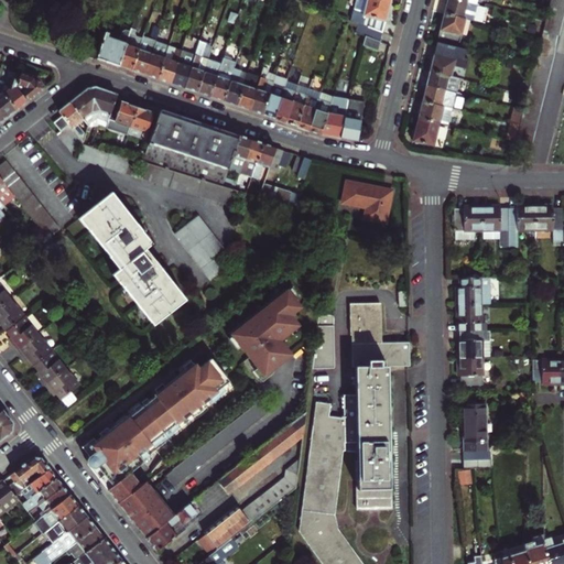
[(386,17),(389,1),(384,0),(354,0),(348,21),(357,23),(367,26),(381,32),(384,21),(386,17)]
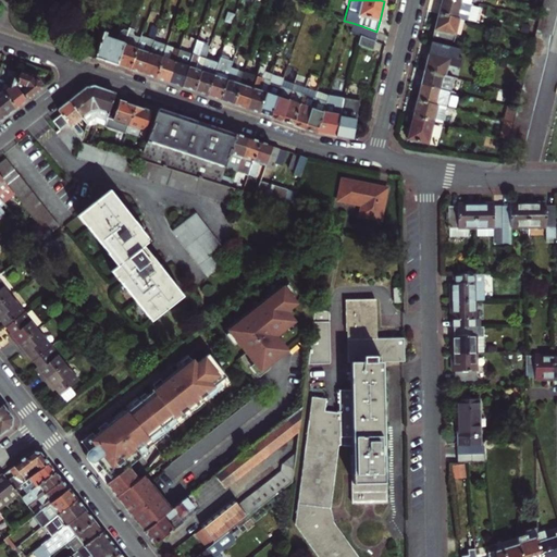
[(468,2),(457,0),(440,0),(440,2),(437,12),(456,16),(463,19),(468,2)]
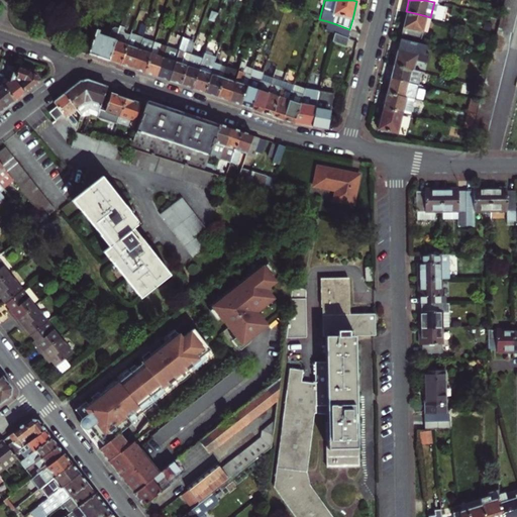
[(434,2),(430,17),(439,19),(442,4),(434,2)]
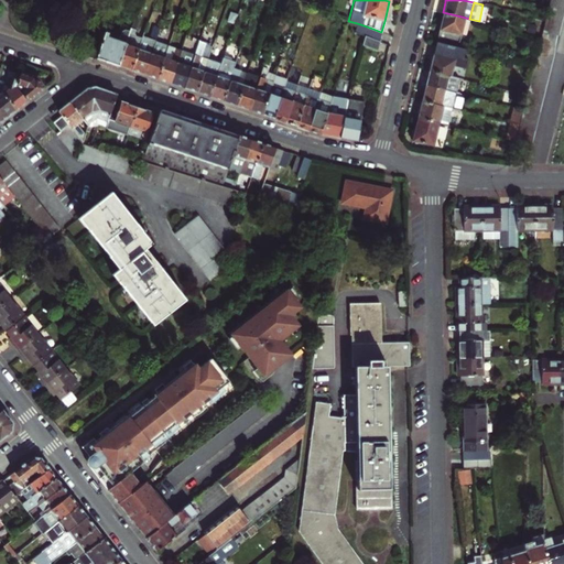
[(462,17),(443,12),(440,24),(437,35),(456,40),(462,17)]
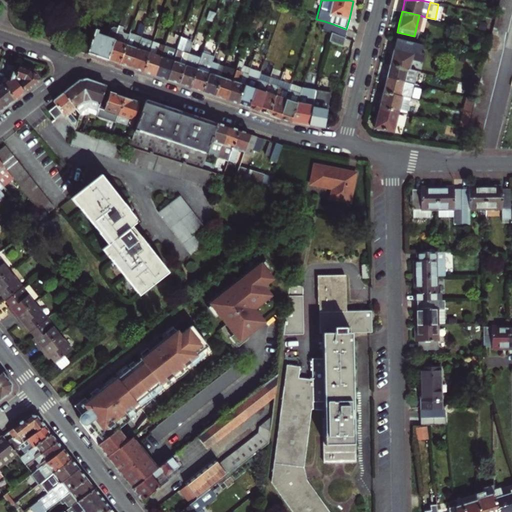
[(123,17),(120,25),(108,59),(115,62),(120,63),(130,35),(122,32),(124,27),(127,19),(123,17)]
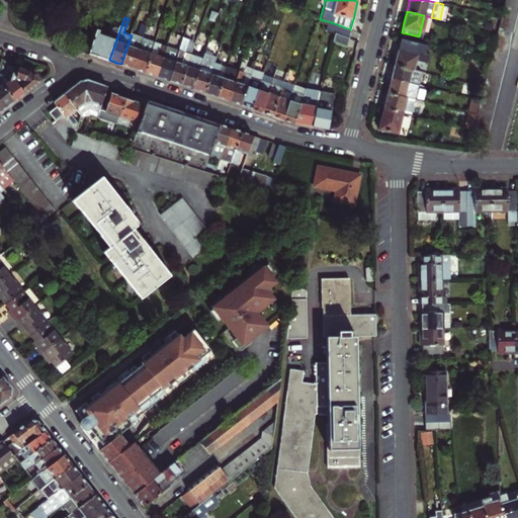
[(132,35),(121,64),(127,66),(133,68),(144,37),(150,20),(144,18),(140,29),(134,28),(134,30),(132,35)]
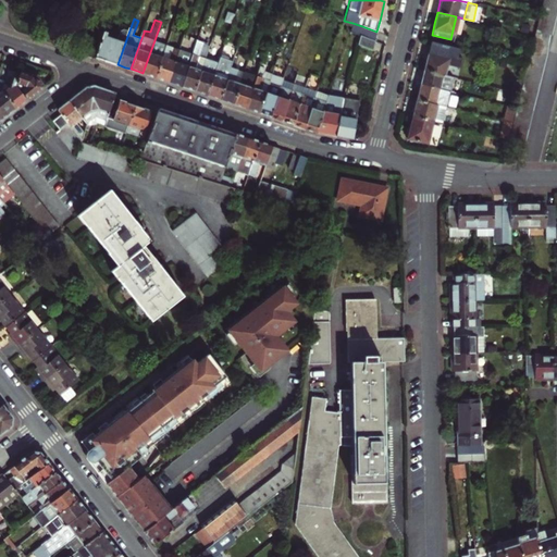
[(118,64),(131,27),(124,25),(118,41),(106,37),(108,33),(103,32),(96,58),(107,61),(118,64)]
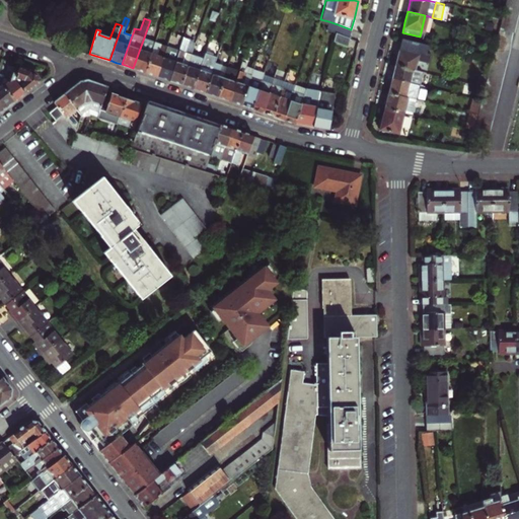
[(338,24),(335,35),(349,39),(351,29),(338,24)]
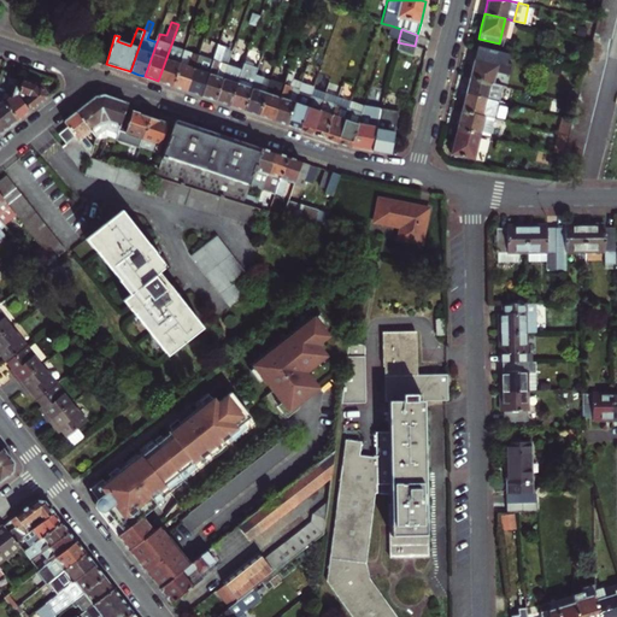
[(159,36),(150,33),(147,39),(157,42),(159,36)]
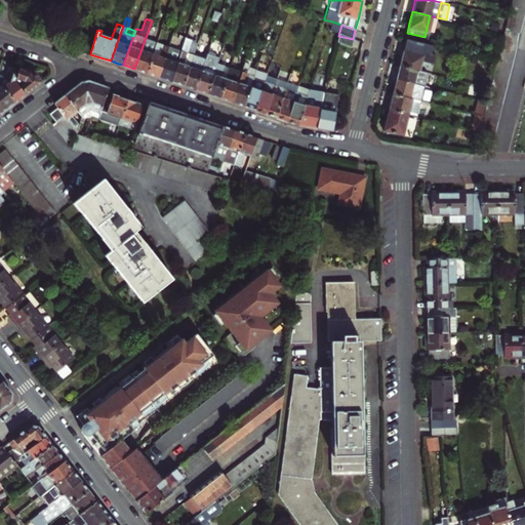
[(179,56),(170,82),(177,84),(184,86),(196,49),(189,46),(193,33),(188,31),(184,45),(179,56)]
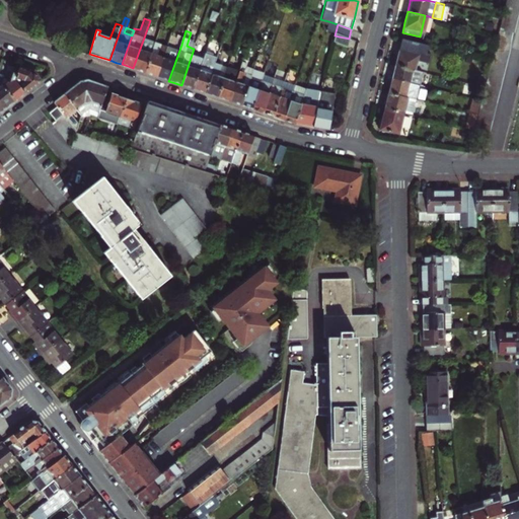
[(349,39),(335,35),(332,44),(347,47),(349,39)]
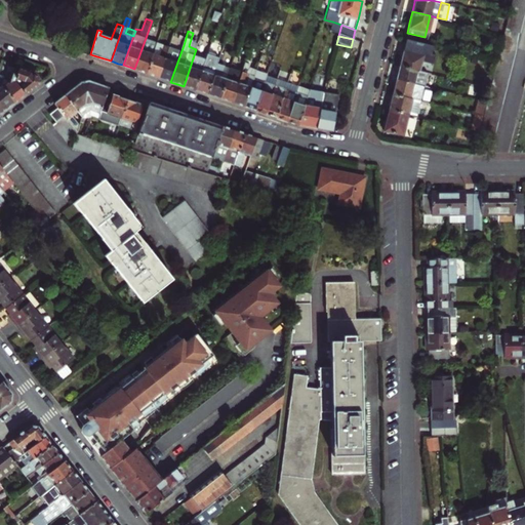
[(158,42),(156,48),(162,50),(166,39),(159,37),(158,42)]
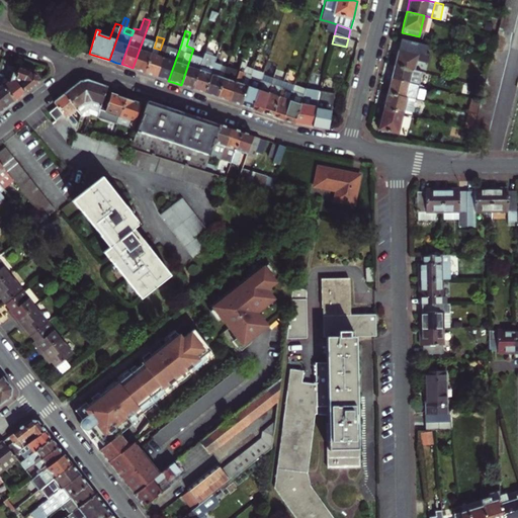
[(186,87),(192,89),(205,50),(199,48),(202,38),(197,36),(193,49),(181,85),(186,87)]
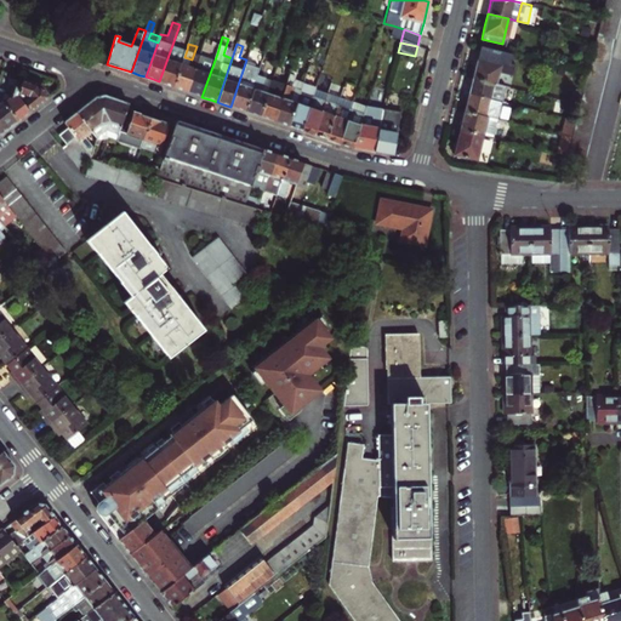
[(172,45),(159,81),(167,85),(174,87),(184,57),(187,50),(172,45)]
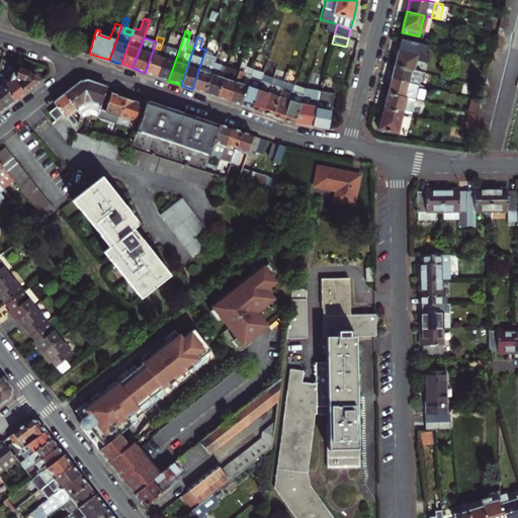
[(418,41),(401,37),(397,52),(394,64),(414,69),(416,60),(427,63),(430,54),(425,53),(427,45),(418,41)]
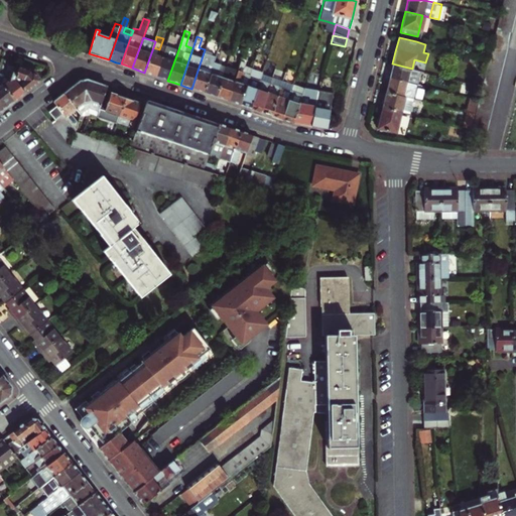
[(197,90),(203,92),(212,69),(216,55),(209,53),(214,41),(209,39),(205,49),(191,89),(197,90)]
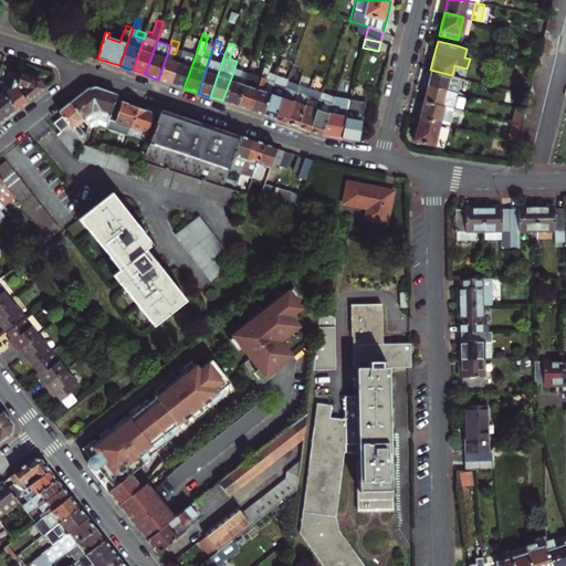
[(188,59),(194,61),(198,49),(191,46),(188,59)]
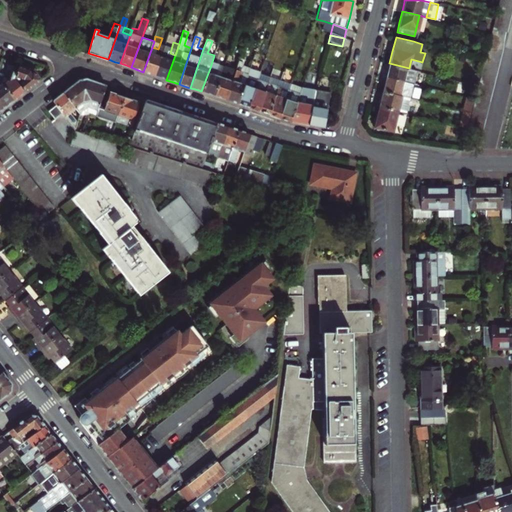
[(158,49),(152,47),(143,72),(150,74),(155,76),(163,51),(158,49)]
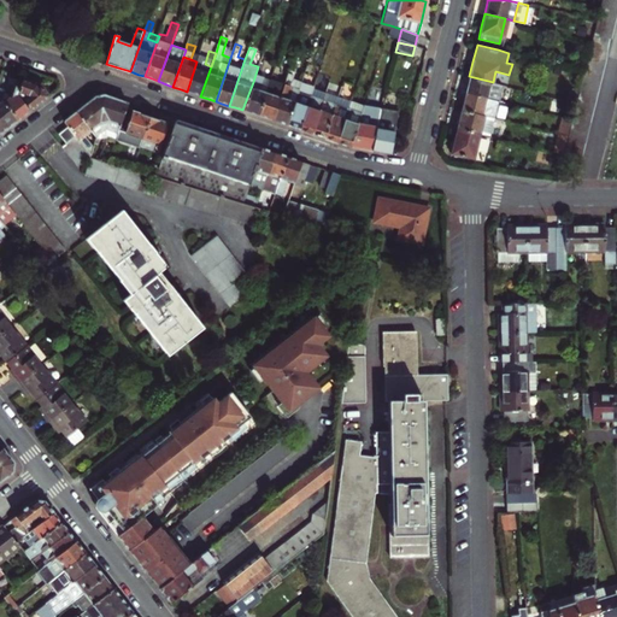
[(0,94),(4,95),(10,78),(11,77),(4,74),(0,83),(0,64),(1,62),(0,60),(0,94)]
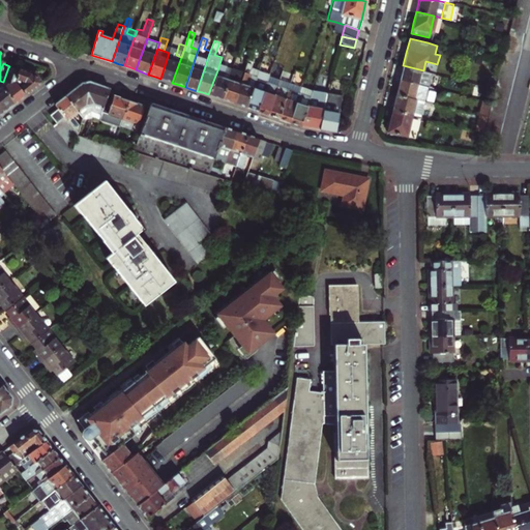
[(167,81),(172,83),(181,57),(176,55),(169,53),(160,79),(167,81)]
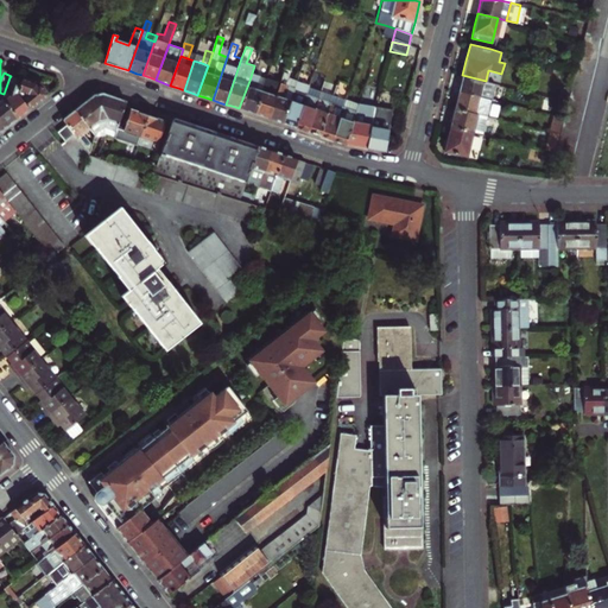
[(283,76),(268,119),(276,121),(283,124),(293,94),(287,93),(292,78),(290,78),(295,64),(287,61),(286,65),(283,76)]
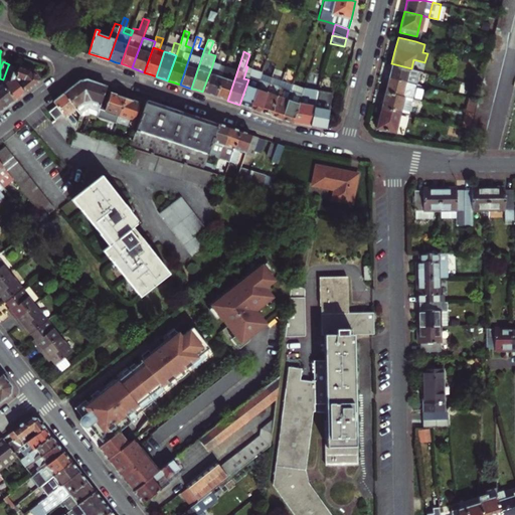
[(211,68),(202,92),(209,95),(214,97),(223,71),(227,60),(215,55),(211,68)]
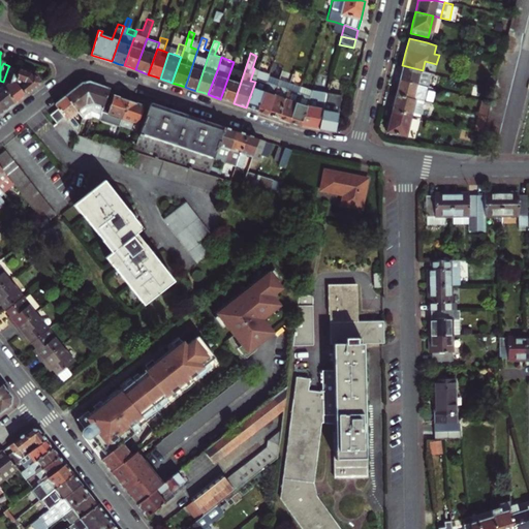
[(229,73),(220,99),(227,101),(234,103),(246,66),(239,63),(235,75),(229,73)]
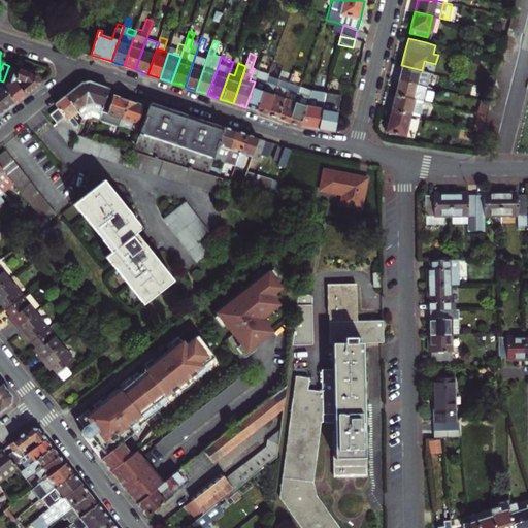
[(400,70),(398,77),(427,85),(430,72),(429,71),(422,70),(401,65),(400,70)]
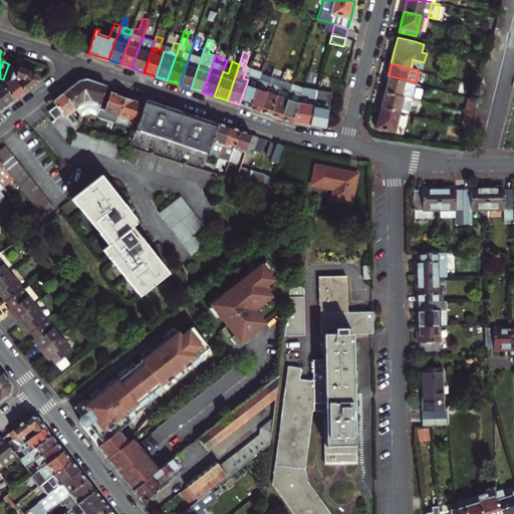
[(3,79),(1,84),(14,100),(20,96),(24,92),(16,81),(19,70),(15,68),(8,65),(3,79)]
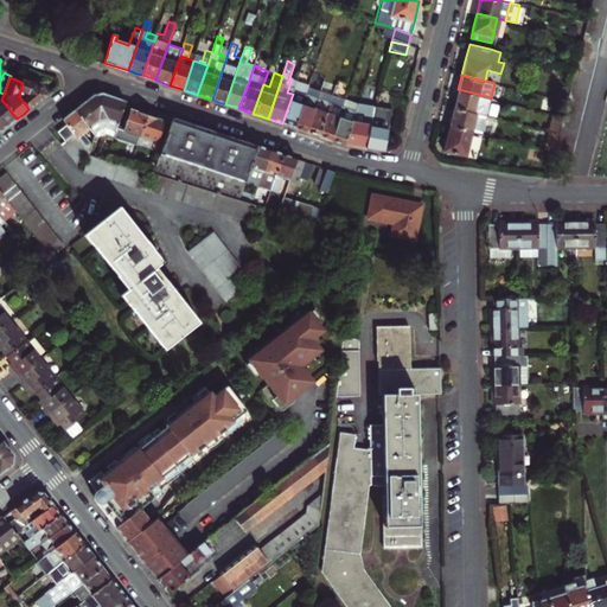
[(33,83),(24,80),(23,83),(19,96),(29,109),(46,95),(45,93),(46,91),(42,87),(40,88),(39,87),(39,85),(36,87),(33,83)]
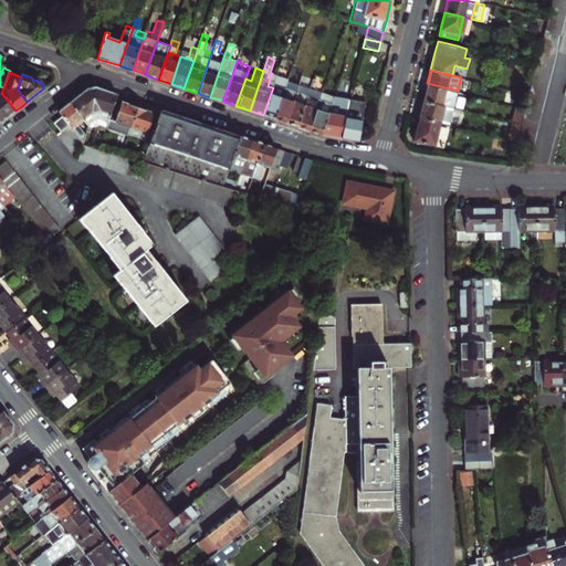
[(275,79),(273,87),(284,92),(286,83),(275,79)]
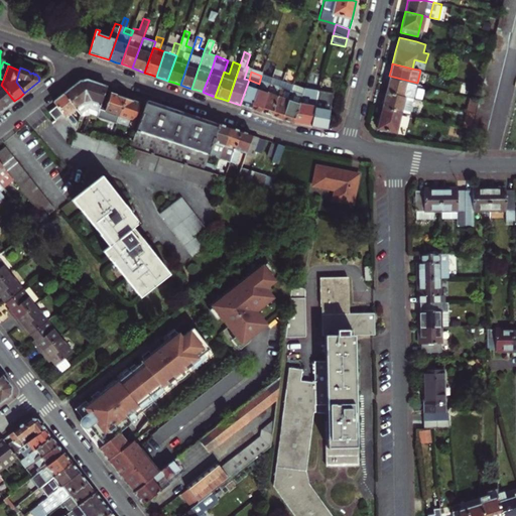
[(261,76),(259,84),(269,87),(271,79),(261,76)]
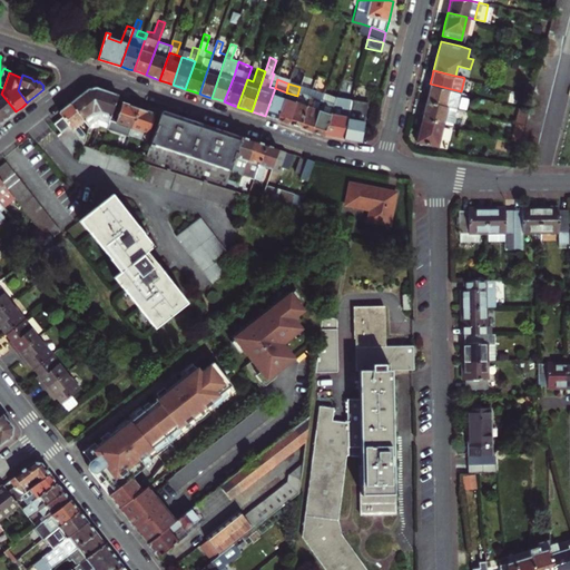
[(428,92),(426,100),(457,108),(461,91),(430,84),(428,92)]
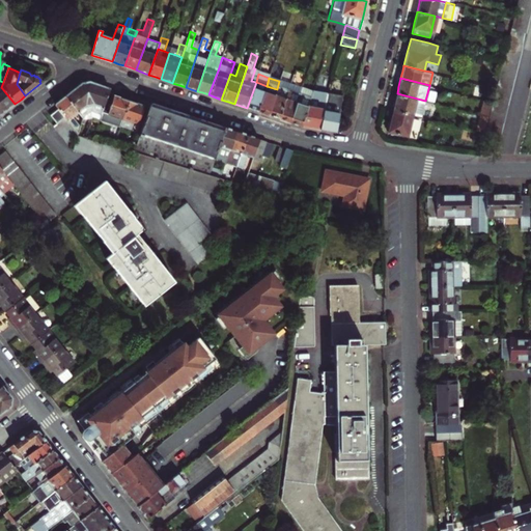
[(290,85),(279,81),(277,89),(288,92),(290,85)]
